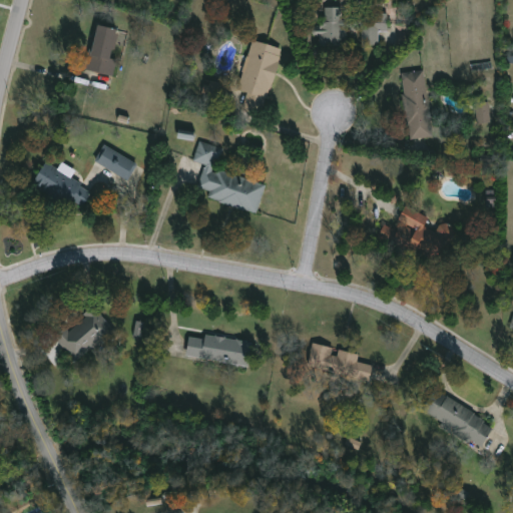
[(362,14),(389,14),(390,31),(380,31),(380,45),(362,46),(362,14)]
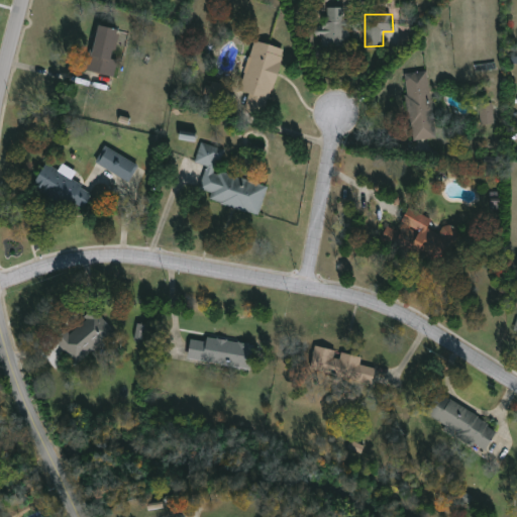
[(115,77),(88,71),(98,25),(121,30),(114,60),(119,61),(115,77)]
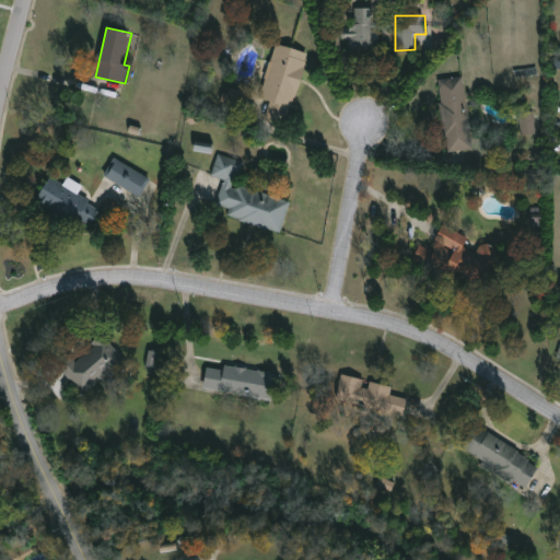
[(308,53),(295,108),(263,101),(276,44),(308,53)]
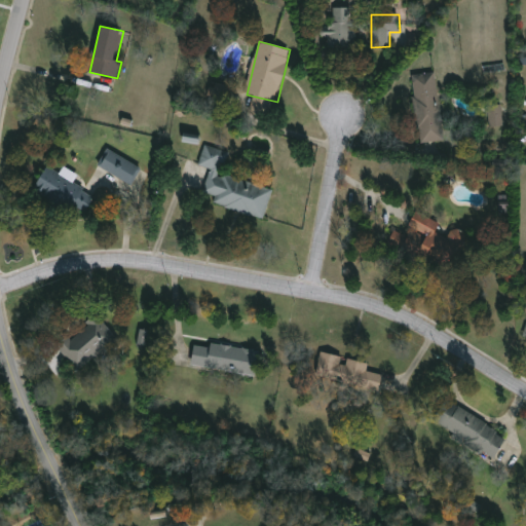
[(439,74),(442,142),(418,142),(415,75),(439,74)]
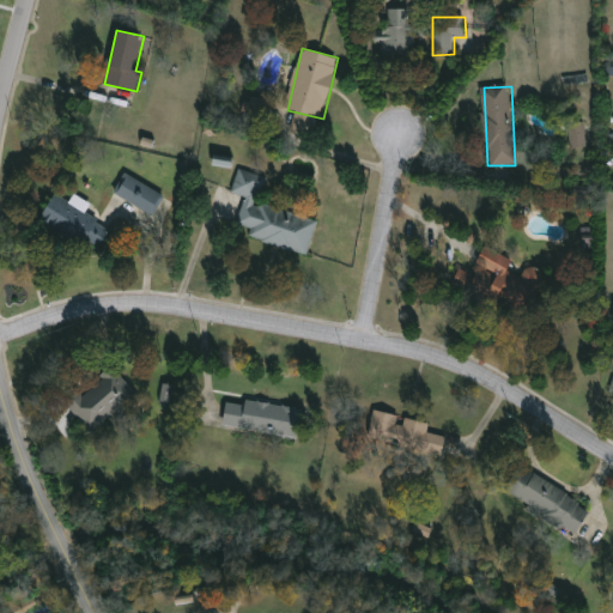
[(572,125),(587,125),(587,147),(572,147),(572,125)]
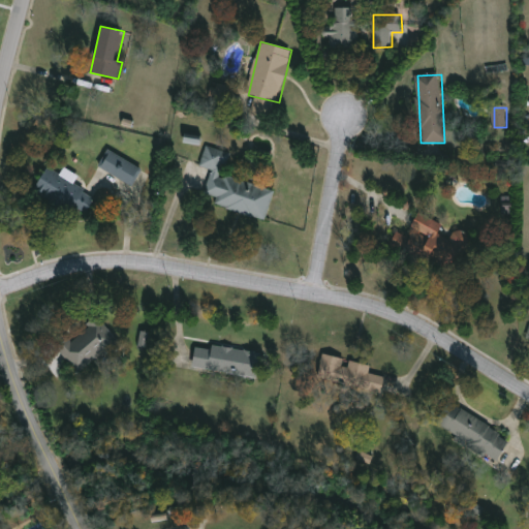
[(201,135),(184,134),(184,143),(200,145),(201,135)]
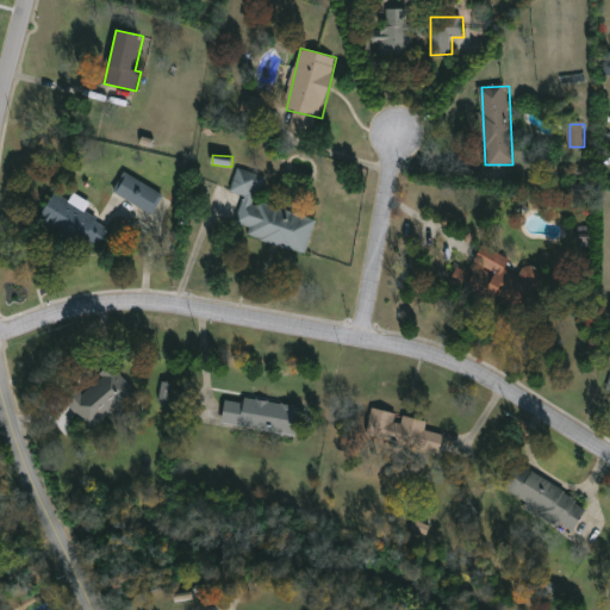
[(248,237),(251,228),(237,224),(246,197),(231,193),(238,169),(266,178),(259,203),(317,219),(307,254),(248,237)]
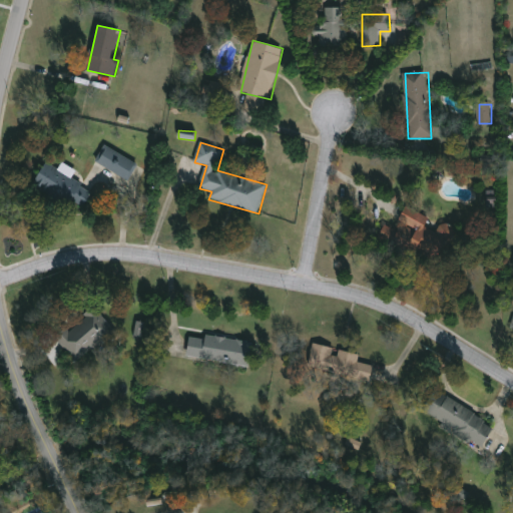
[(97,163),(104,147),(138,162),(131,178),(97,163)]
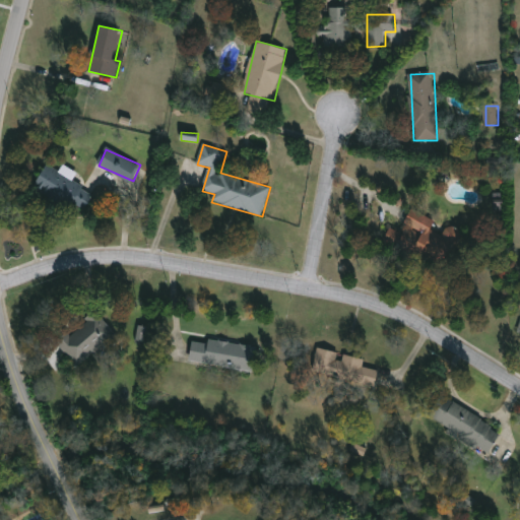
[(34,188),(48,165),(60,172),(64,166),(77,174),(72,182),(94,195),(85,210),(76,205),(73,211),(34,188)]
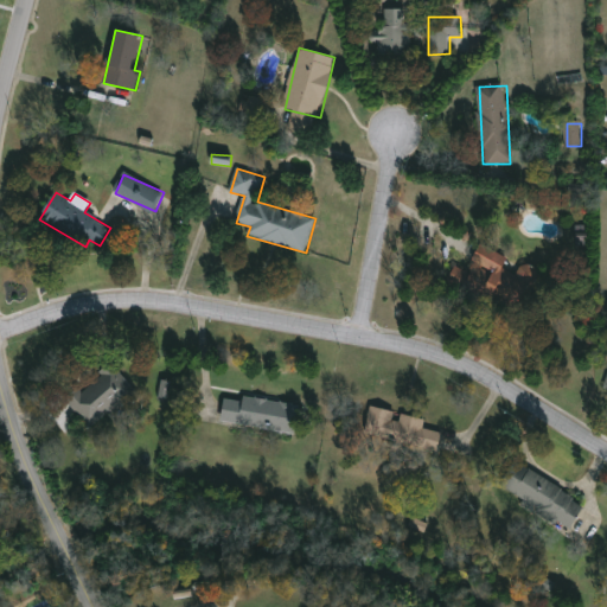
[(498,304),(448,283),(457,264),(470,270),(480,246),(510,257),(505,268),(517,273),(521,263),(541,272),(525,306),(500,296),(498,304)]
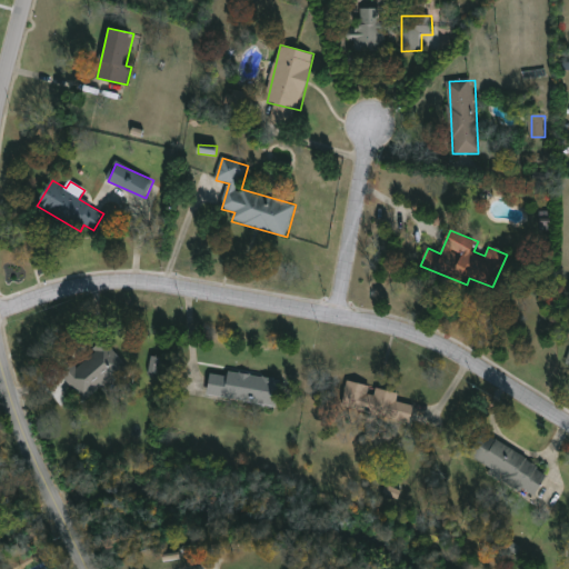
[(127,366),(87,402),(65,377),(105,340),(127,366)]
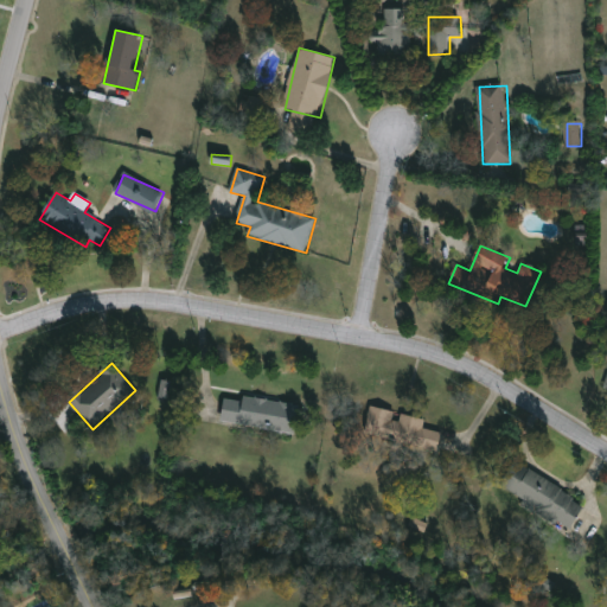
[(174,382),(161,379),(158,397),(171,400),(174,382)]
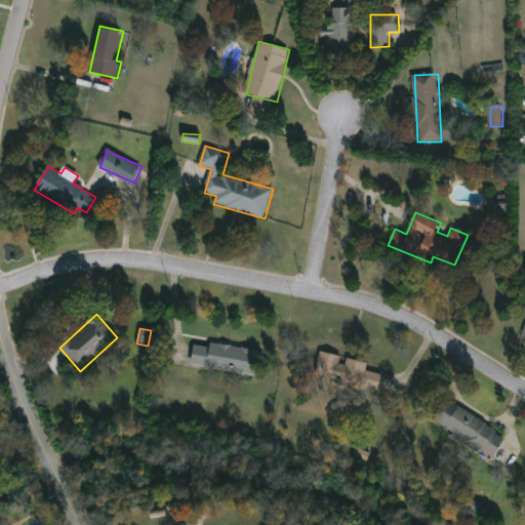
[(257,376),(192,366),(195,345),(210,348),(211,344),(260,352),(257,376)]
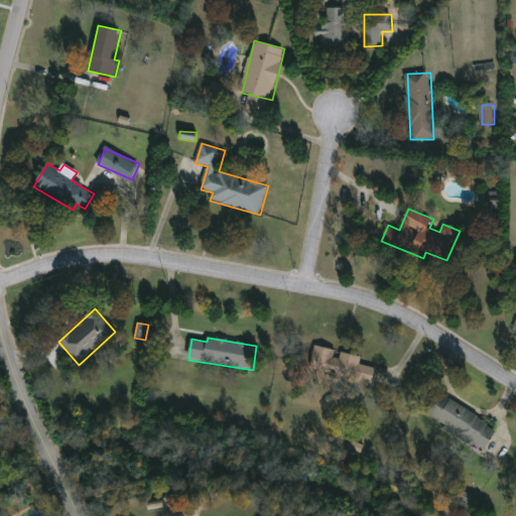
[(363,355),(361,365),(378,368),(375,385),(310,375),(314,347),(363,355)]
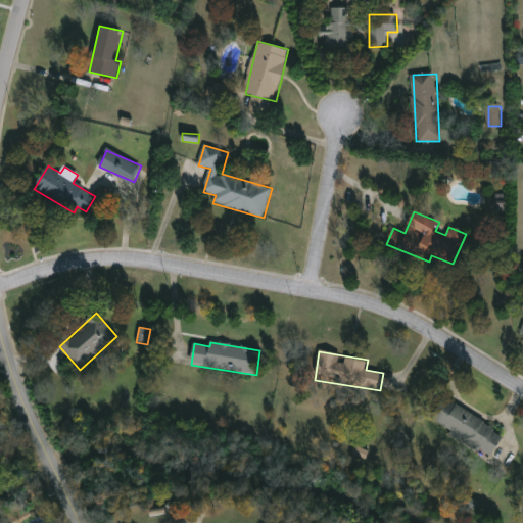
[(494,455),(431,422),(442,399),(506,432),(494,455)]
